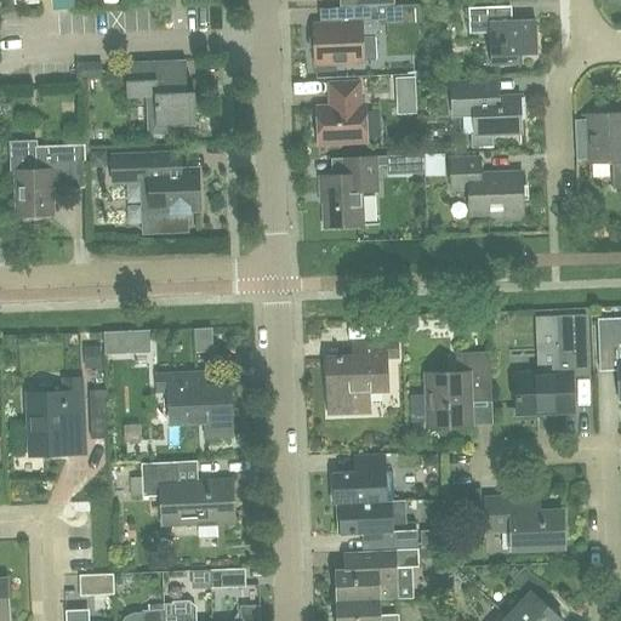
[(404,24),(403,5),(379,6),(348,7),(349,26),(314,27),(315,63),(364,62),(363,38),(380,38),(380,26),(404,24)]
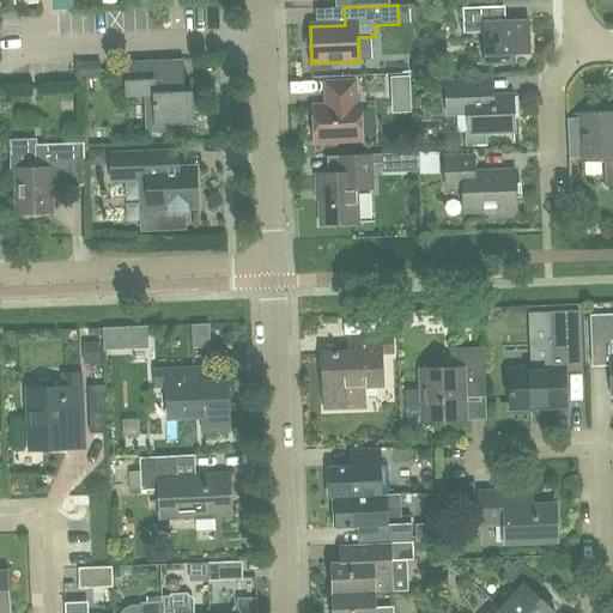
[(481,23),(481,7),(463,8),(463,34),(484,32),(485,65),(514,64),(513,55),(530,54),(529,20),(481,23)]
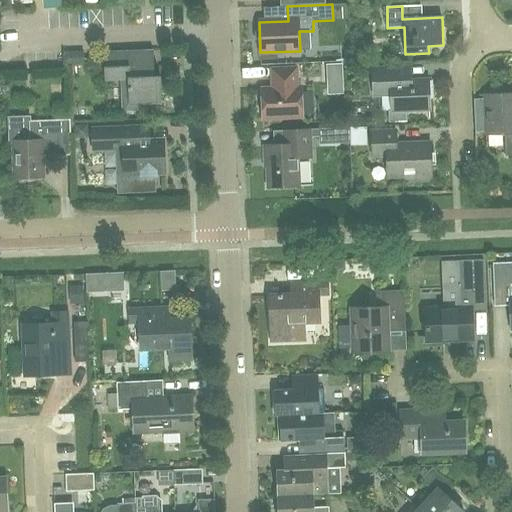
[(155,76),(153,51),(104,53),(105,80),(128,79),(128,90),(122,91),(123,111),(147,109),(147,103),(161,103),(160,76),(155,76)]
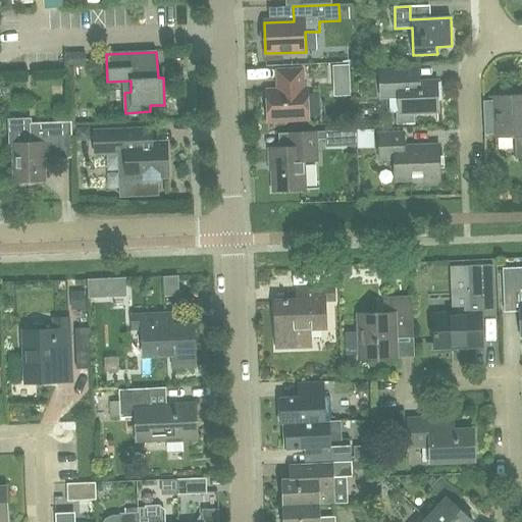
[(85,53),(68,54),(69,66),(86,65),(85,53)]
